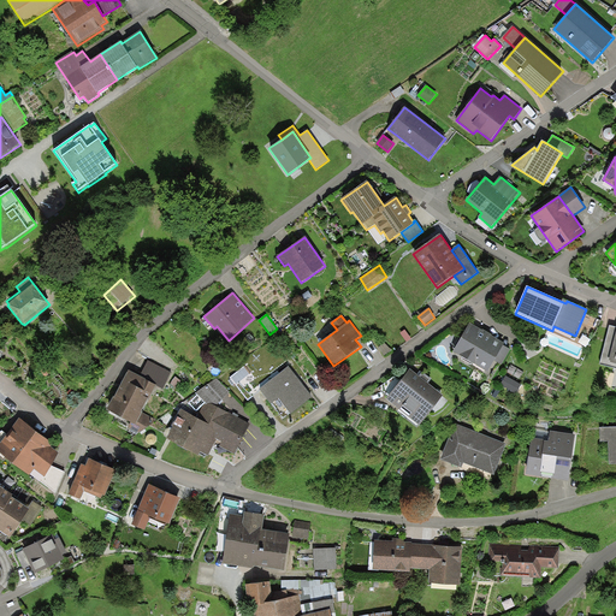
[(483,330),(469,323),(452,351),(487,372),(495,361),(503,345),(504,343),(492,336),(492,335),(483,330)]
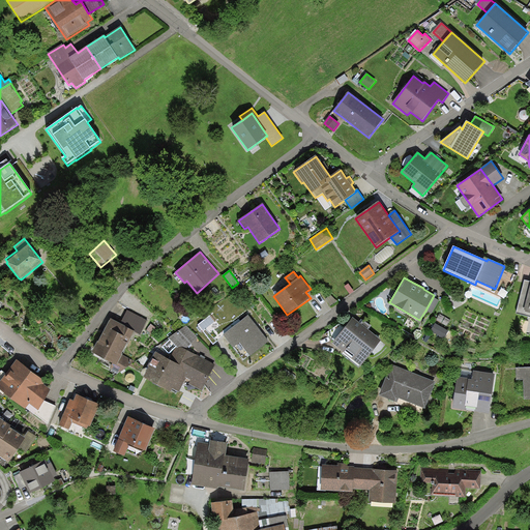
[(529,281),(525,281),(517,314),(529,317),(529,281)]
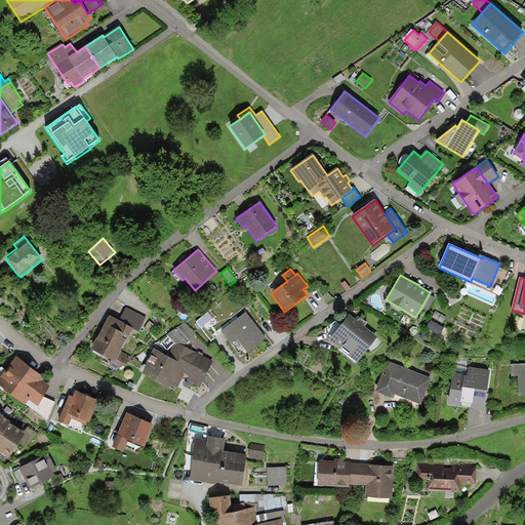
[(346,281),(341,284),(347,291),(351,288),(346,281)]
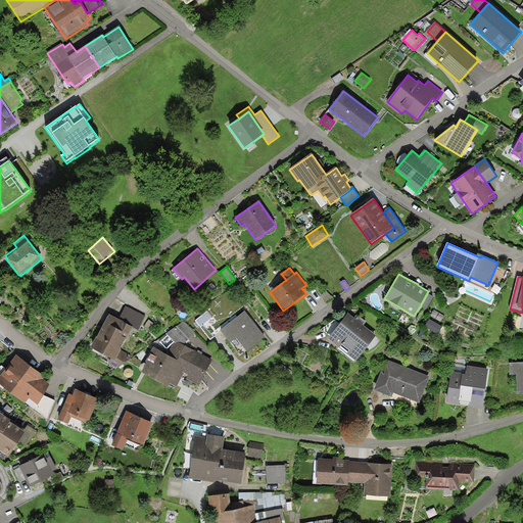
[(328,290),(322,295),(326,302),(333,297),(328,290)]
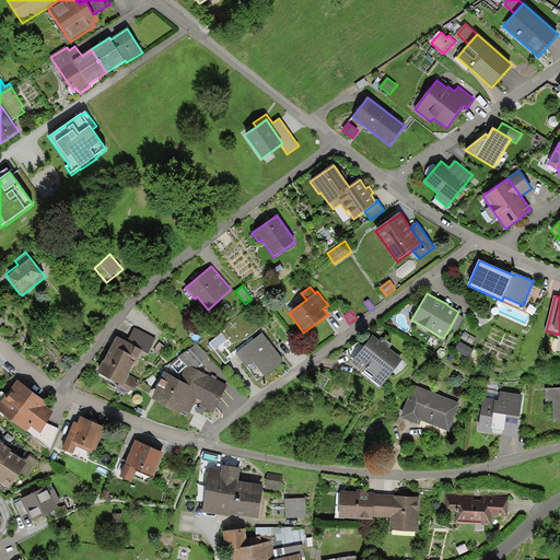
[(464,317),(457,314),(450,328),(456,331),(464,317)]
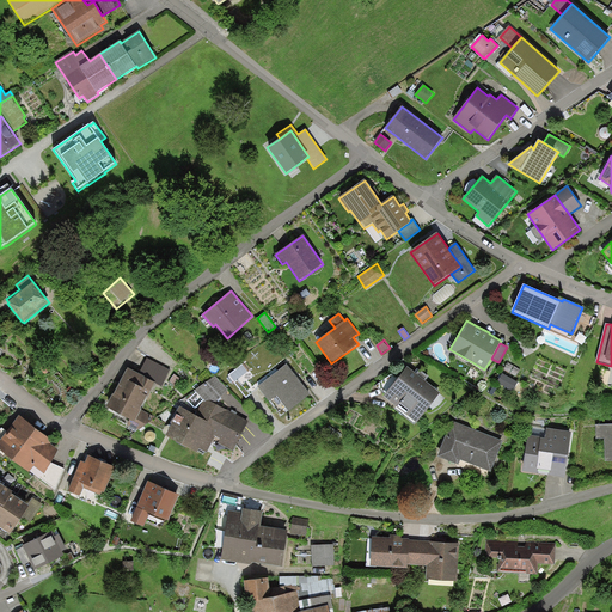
[(44,356),(36,363),(46,374),(54,367),(44,356)]
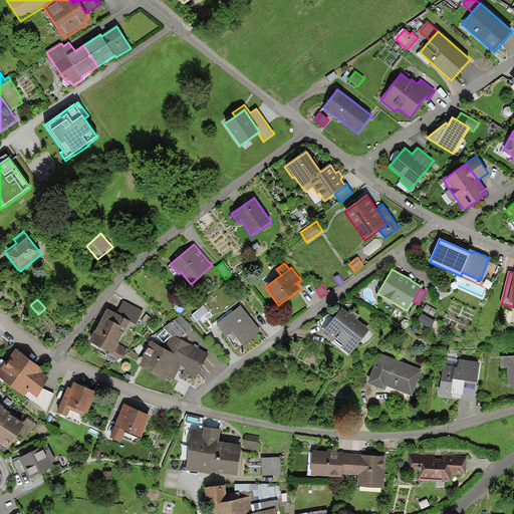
[(143,310),(123,301),(116,314),(131,321),(131,322),(136,325),(143,310)]
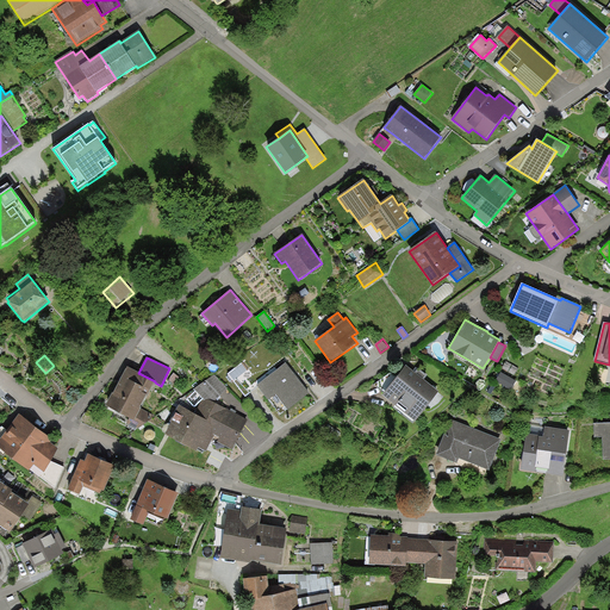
[(310,393),(286,363),(256,386),(268,400),(269,400),(280,415),(287,410),(287,411),(310,393)]
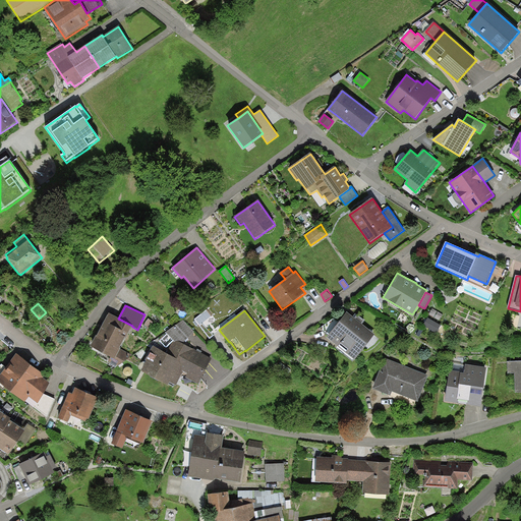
[(374,335),(347,312),(339,323),(328,336),(327,338),(354,360),(374,335)]
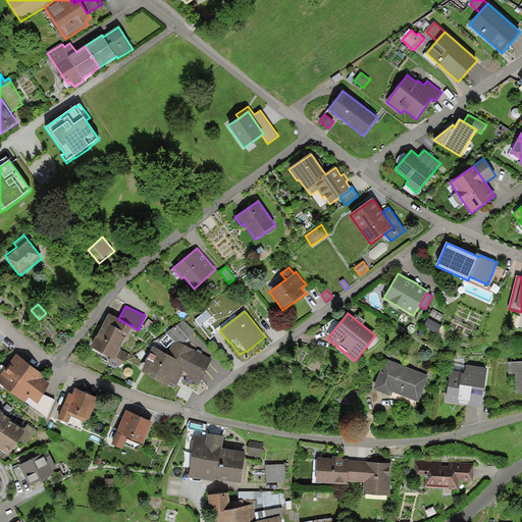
[(118,319),(109,314),(91,349),(110,359),(108,362),(117,367),(133,356),(120,350),(121,349),(120,349),(125,338),(126,338),(133,327),(133,326),(118,319)]
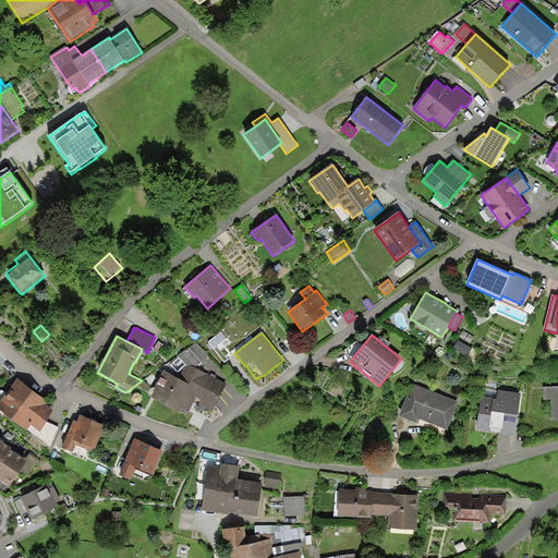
[(165,346),(158,341),(155,348),(160,352),(165,346)]
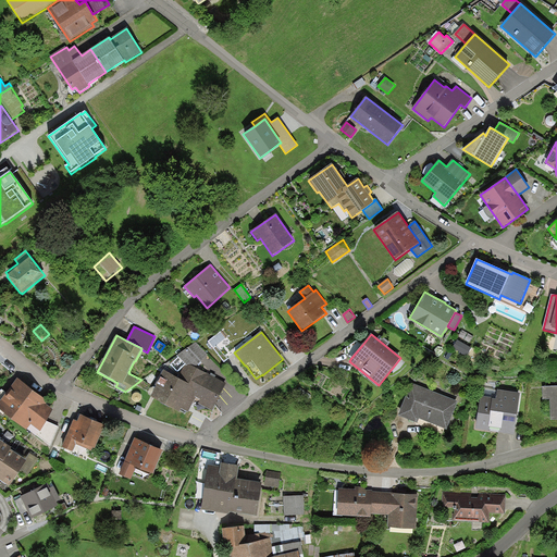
[(350,359),(362,345),(357,341),(342,351),(350,359)]
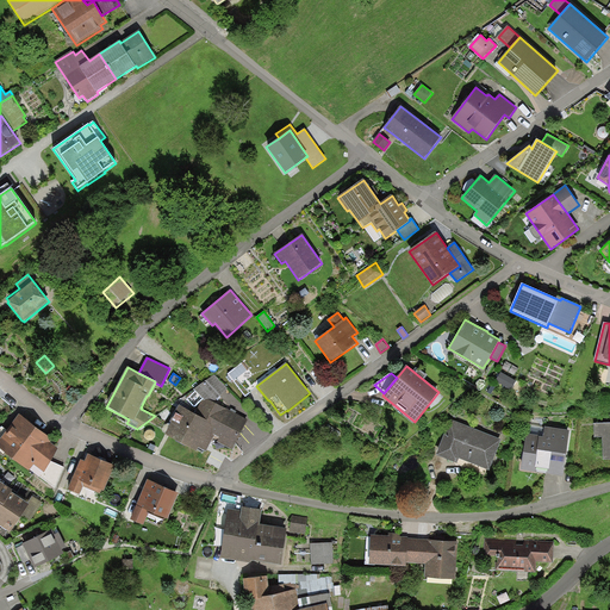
[(193,390),(194,391),(213,402),(228,388),(215,374),(193,390)]
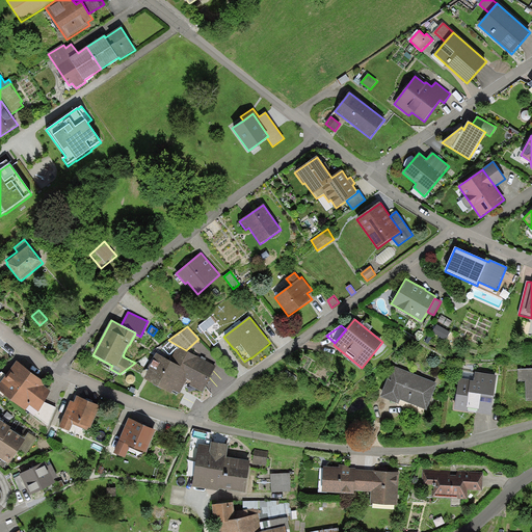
[(210,326),(203,333),(213,345),(220,339),(210,326)]
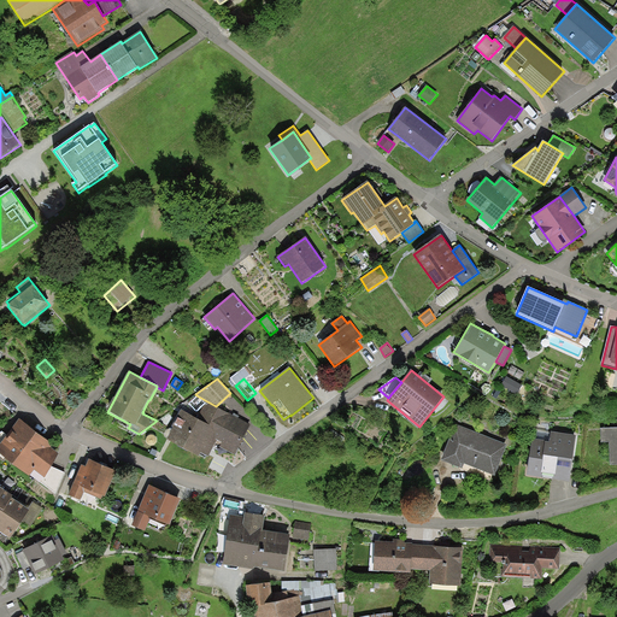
[(235,456),(251,424),(216,406),(197,395),(184,407),(183,407),(166,440),(199,457),(201,453),(209,457),(217,441),(222,444),(219,447),(235,456)]
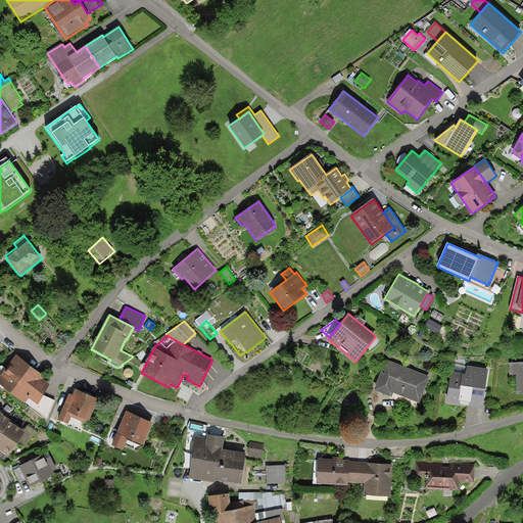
[(45,376),(16,355),(6,369),(0,377),(0,384),(26,403),(29,398),(37,405),(44,395),(51,385),(43,379),(45,376)]
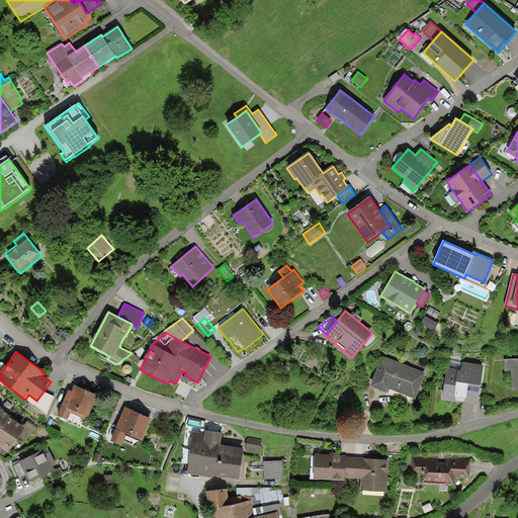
[(426,373),(382,356),(370,387),(389,394),(390,390),(416,400),(426,373)]
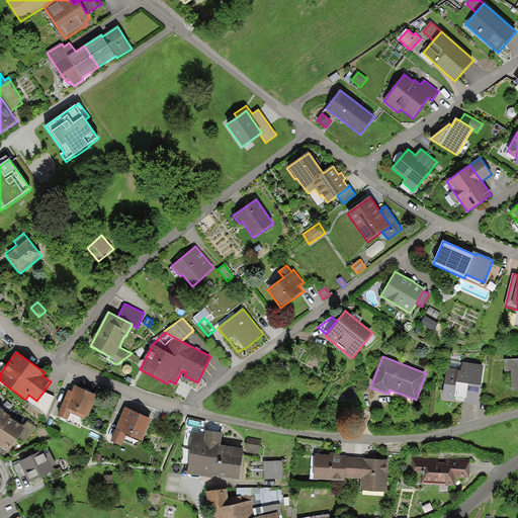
[(517,358),(505,359),(505,371),(512,371),(512,391),(517,390),(517,358)]
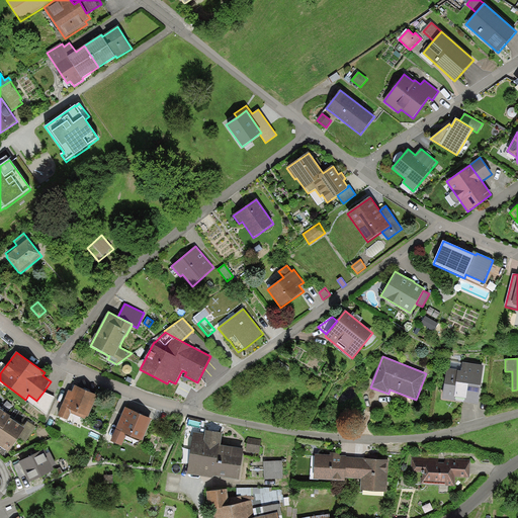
[(478,405),(484,365),(462,362),(461,371),(447,368),(442,400),(478,405)]
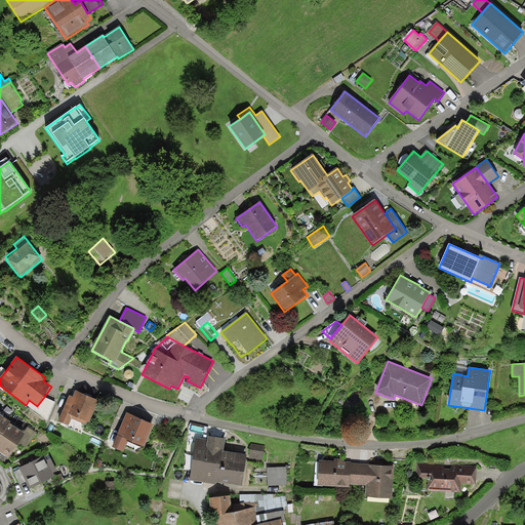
[(98,401),(76,391),(73,397),(70,396),(58,421),(69,427),(72,419),(86,426),(87,422),(89,423),(98,401)]
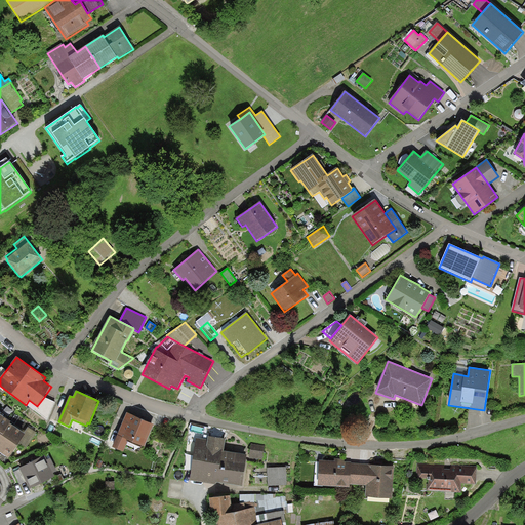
[(55,402),(44,397),(37,406),(35,410),(48,420),(55,402)]
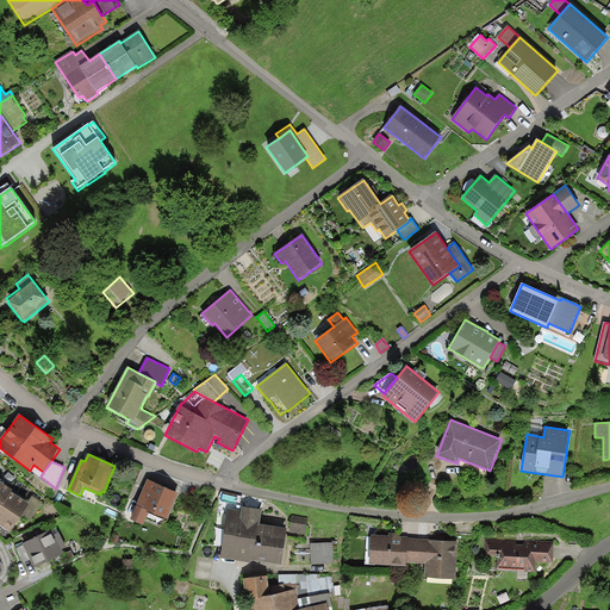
[(179,493),(148,479),(130,521),(143,526),(149,512),(167,520),(179,493)]
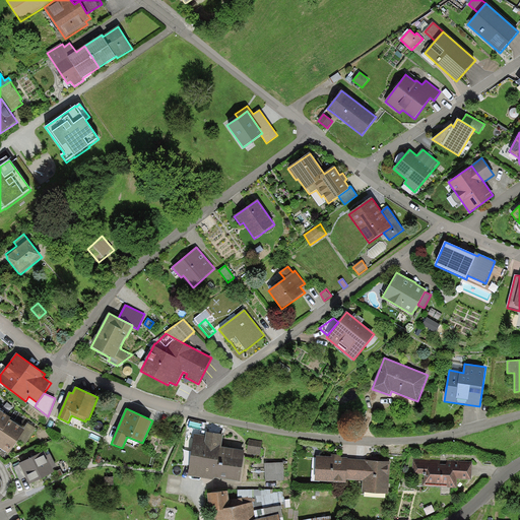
[(11,418),(0,410),(0,430),(2,432),(10,420),(11,418)]
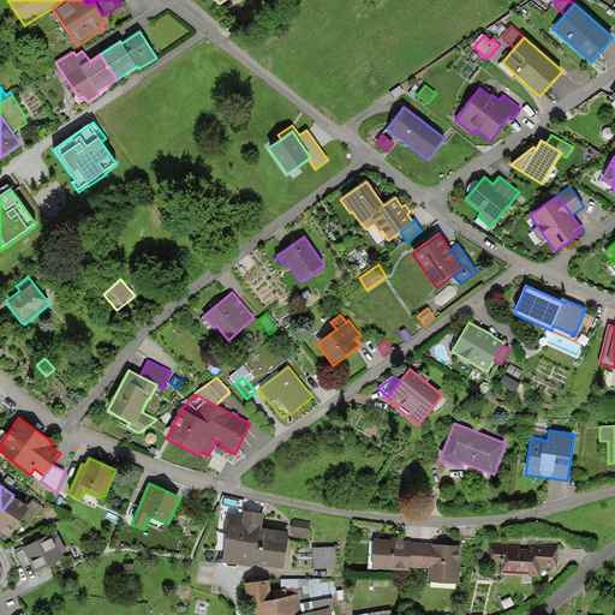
[(29,508),(12,497),(3,511),(0,508),(0,530),(10,537),(29,508)]
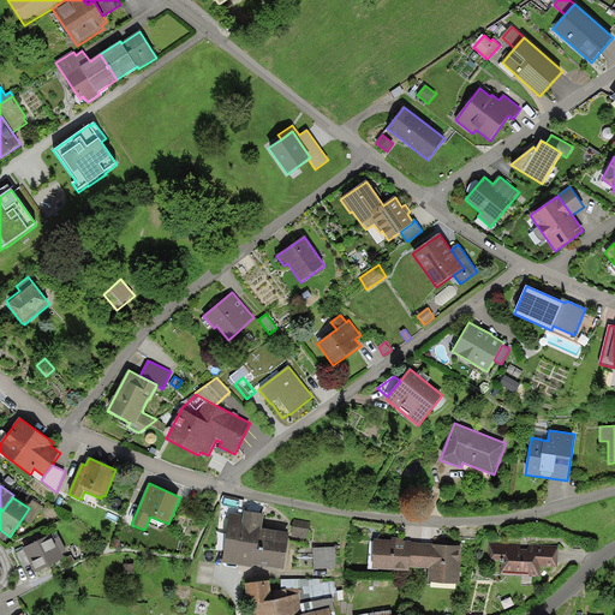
[(244,514),(231,512),(222,562),(240,565),(254,567),(254,565),(260,527),(263,527),(266,513),(245,509),(244,514)]
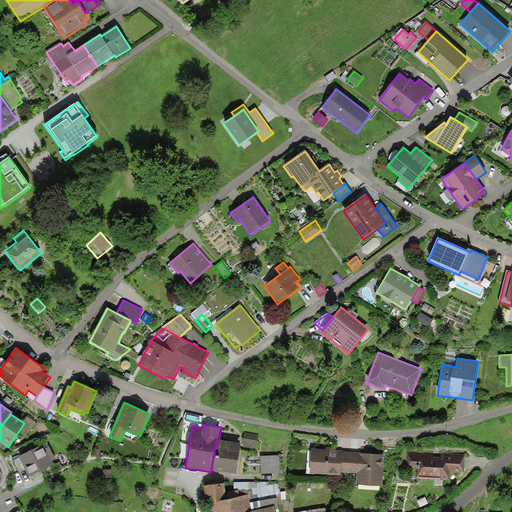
[(258,434),(245,433),(243,447),(257,448),(258,434)]
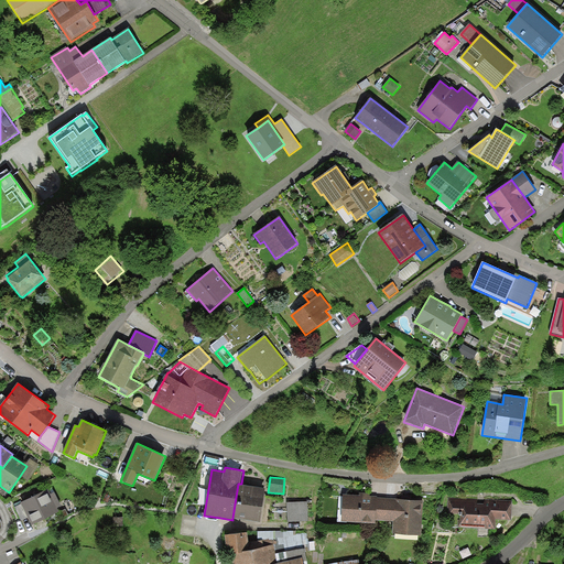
[(241,484),(238,484),(232,518),(235,518),(261,521),(266,488),(241,484)]
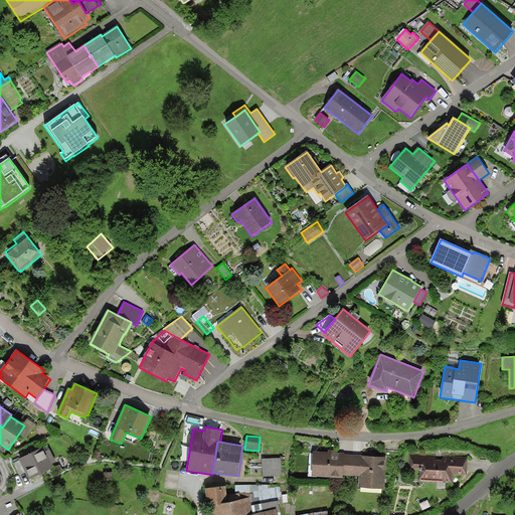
[(57,462),(50,449),(46,450),(44,445),(17,458),(29,481),(54,468),(52,464),(57,462)]
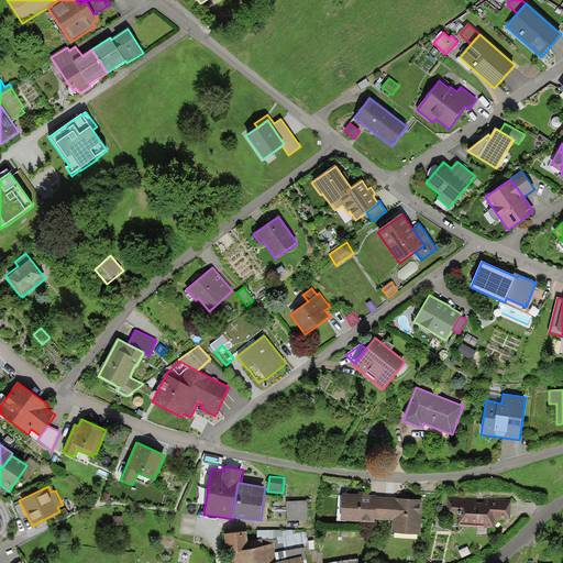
[(377,497),(377,495),(370,495),(370,493),(359,492),(359,495),(342,494),(341,521),(375,523),(375,520),(377,497)]
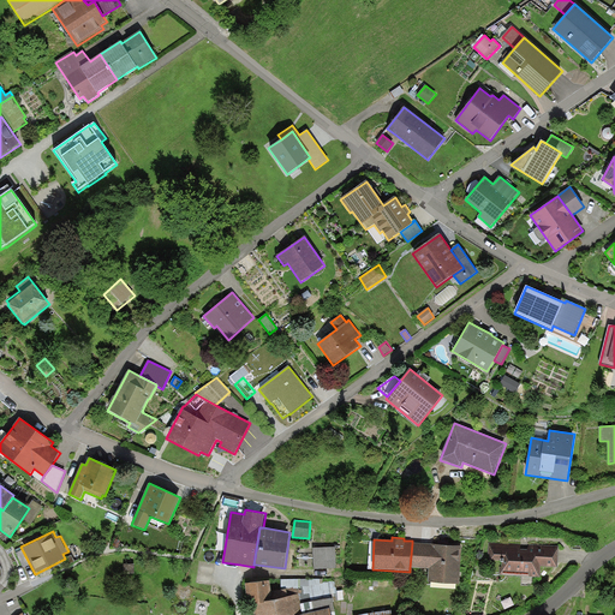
[(461,547),(412,543),(410,568),(429,569),(428,583),(459,585),(461,547)]
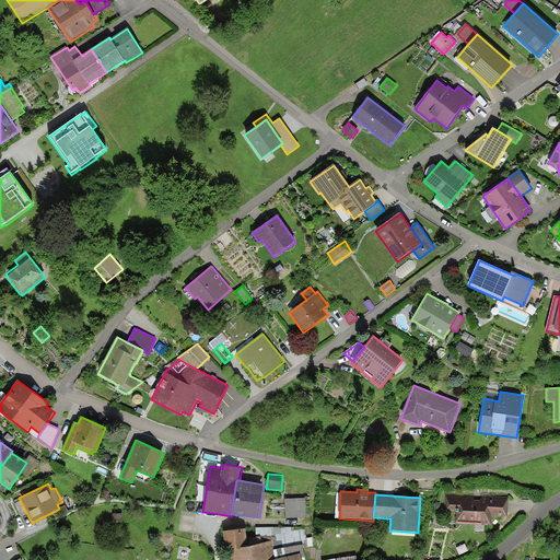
[(508,516),(509,498),(481,497),(481,501),(474,500),(475,496),(445,494),(444,510),(455,510),(454,524),(492,525),(492,515),(508,516)]
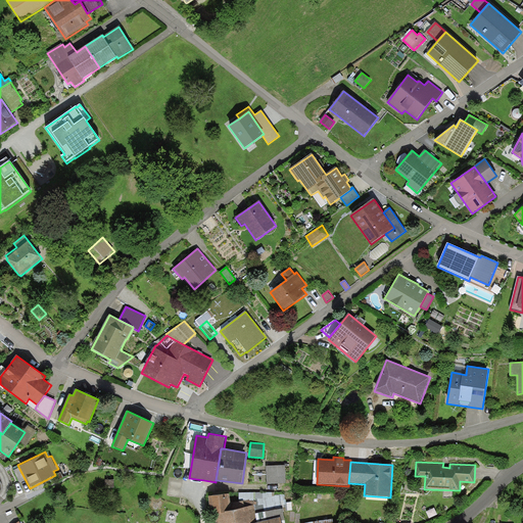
[(286,465),(266,466),(267,484),(286,483),(286,465)]
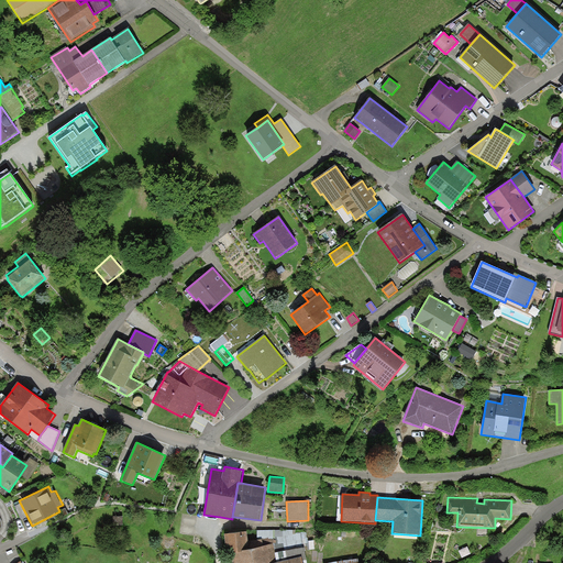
[(307,561),(305,548),(275,553),(273,543),(263,545),(262,539),(249,541),(247,531),(224,536),(227,554),(228,554),(229,562),(302,562),(302,561),(307,561)]
